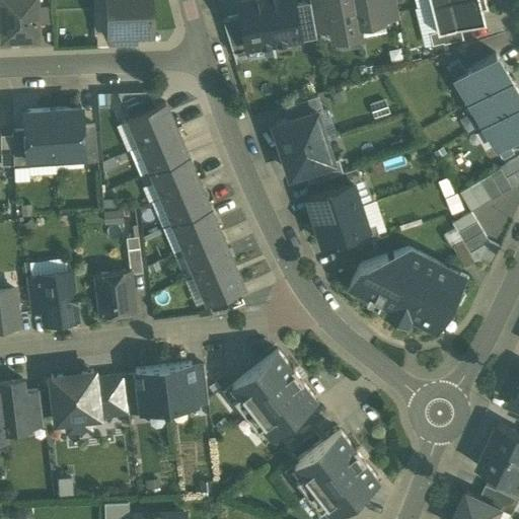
[(35,0),(0,0),(1,29),(1,36),(36,35),(35,0)]
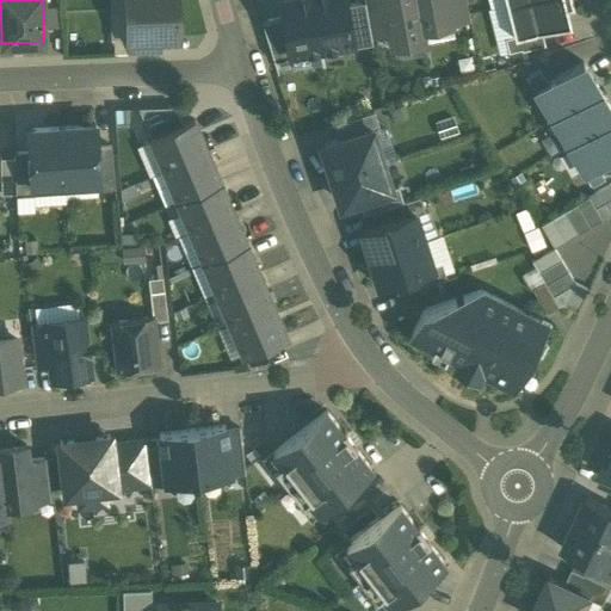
[(125,0),(125,11),(181,8),(180,0),(125,0)]
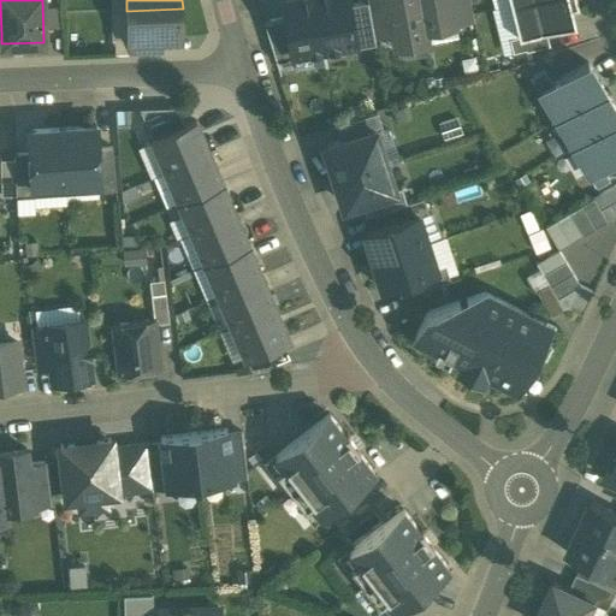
[(314,0),(286,0),(283,6),(284,17),(291,54),(292,54),(324,48),(314,0)]
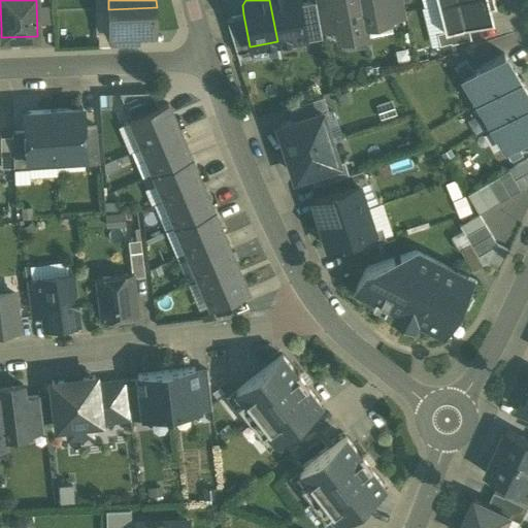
[(269,0),(277,41),(303,37),(304,36),(299,5),(297,0),(269,0)]
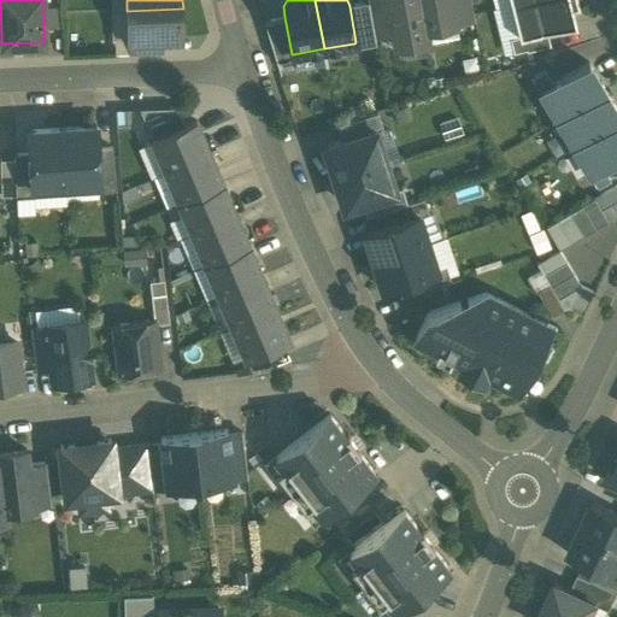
[(387,0),(368,0),(368,3),(375,39),(394,35),(387,0)]
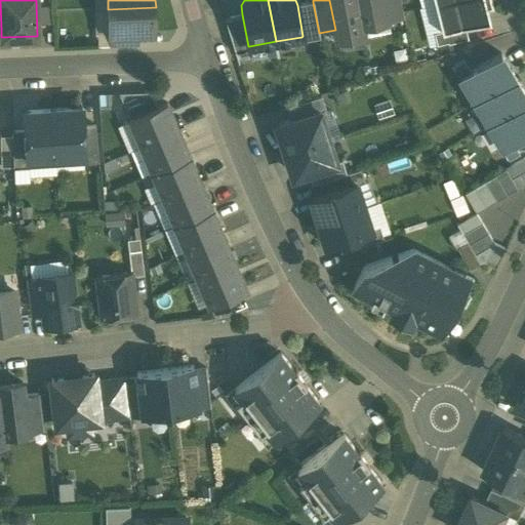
[(329,0),(335,30),(337,40),(364,35),(362,26),(361,26),(356,0),(329,0)]
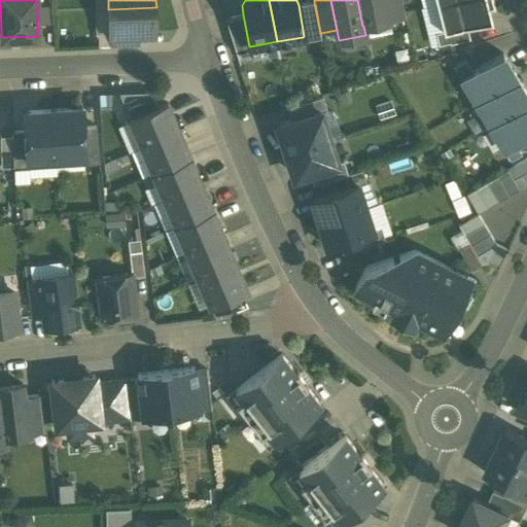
[(357,0),(362,26),(363,26),(389,21),(385,0),(357,0)]
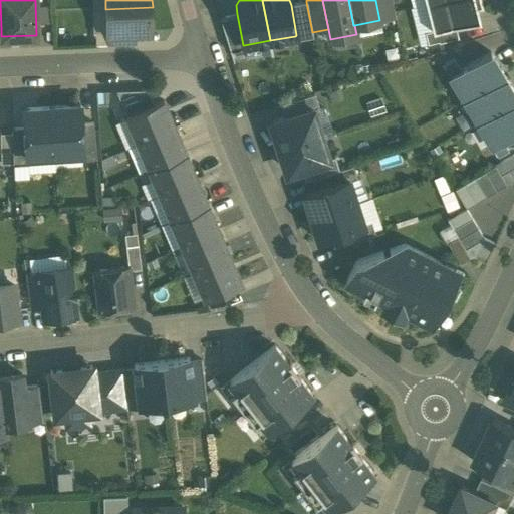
[(392,0),(375,0),(379,20),(395,17),(392,0)]
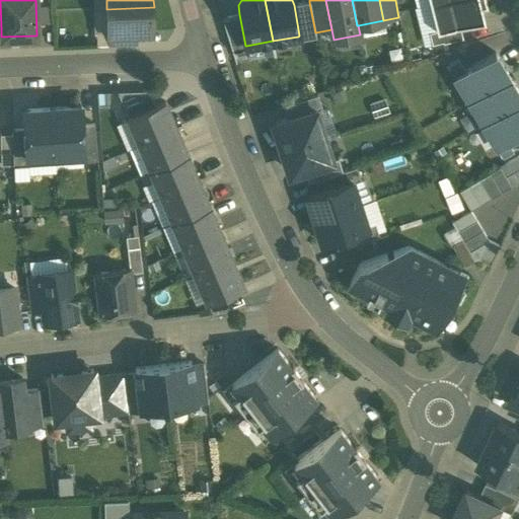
[(485,0),(445,0),(430,4),(437,31),(438,31),(459,25),(485,19),(480,6),(487,4),(485,0)]
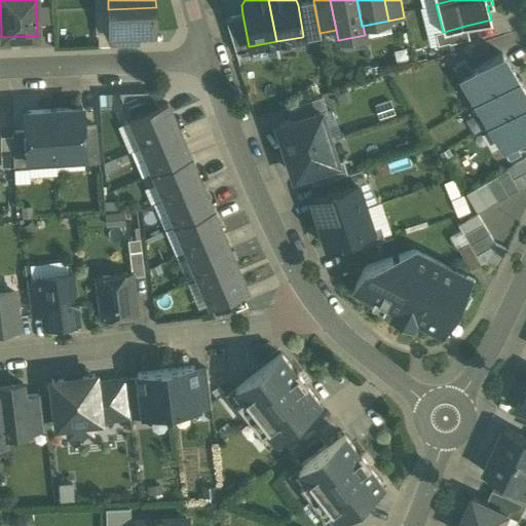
[(313,2),(298,5),(303,36),(302,37),(303,41),(321,38),(320,33),(313,2)]
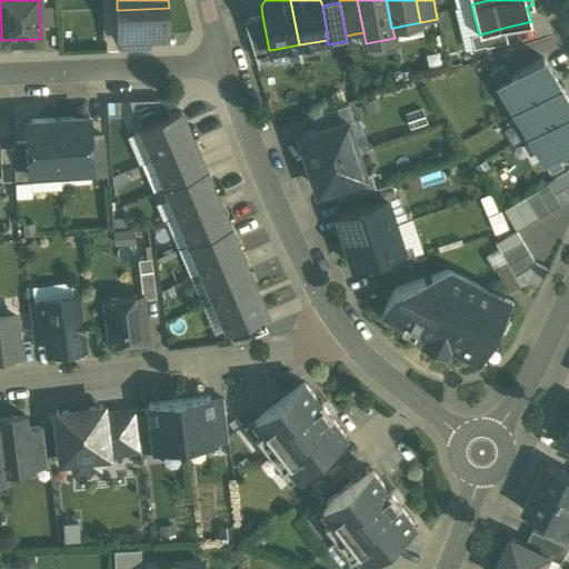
[(169,8),(117,10),(118,37),(119,37),(150,36),(167,35),(167,25),(169,25),(169,8)]
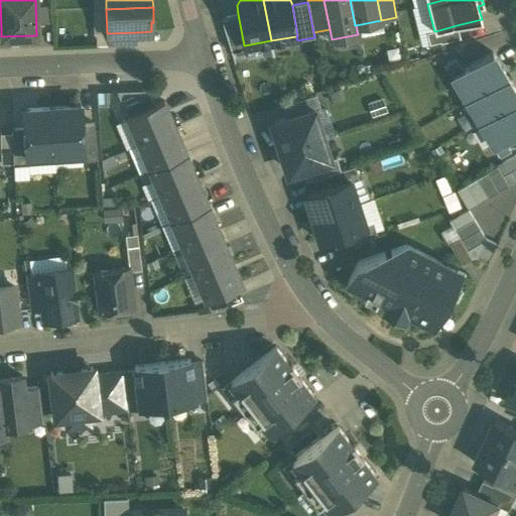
[(238,14),(220,18),(231,52),(246,49),(245,45),(244,45),(238,14)]
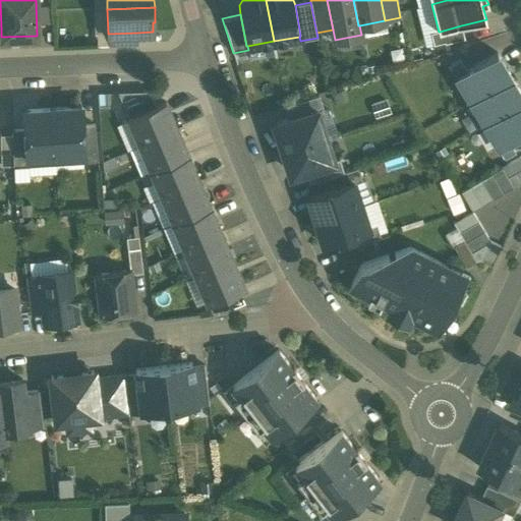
[(461,25),(440,32),(443,43),(464,38),(461,25)]
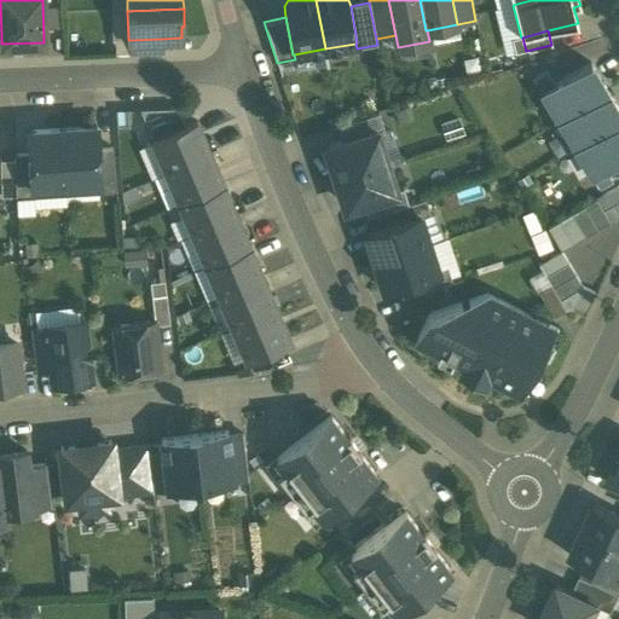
[(521,38),(512,40),(515,55),(526,51),(522,38),(521,38)]
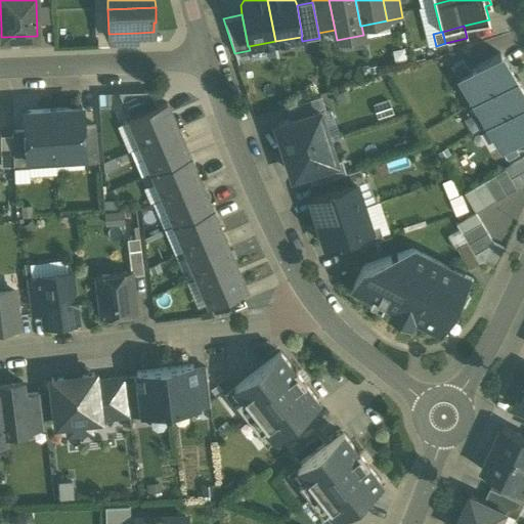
[(138,33),(110,34),(110,46),(138,45),(138,33)]
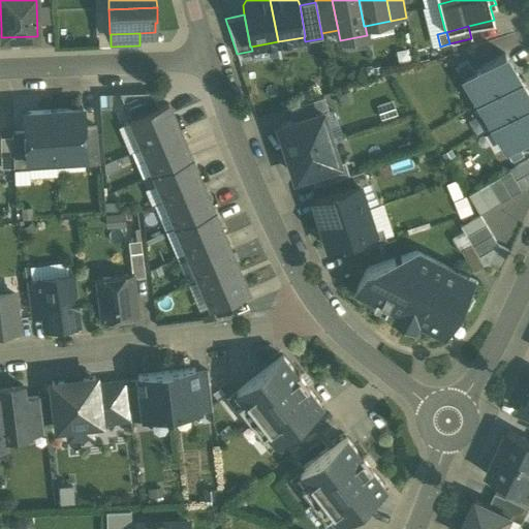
[(278,41),(251,47),(252,51),(254,61),(279,57),(279,58),(281,58),(278,41)]
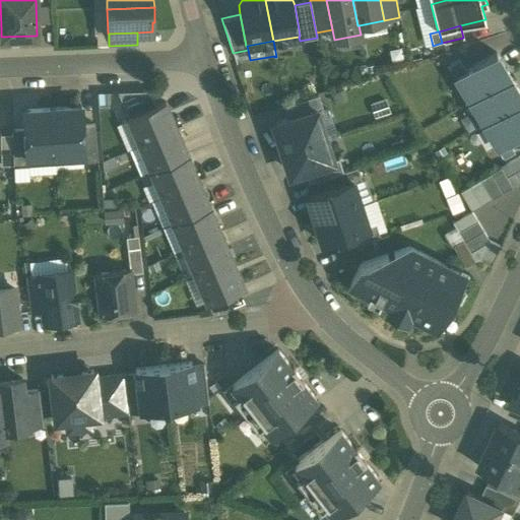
[(469,101),(510,77),(496,53),(466,72),(456,77),(469,101)]
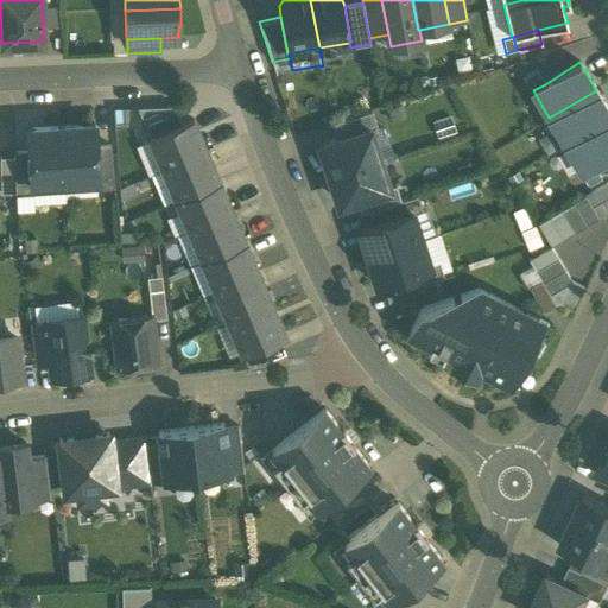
[(533,90),(545,84),(537,70),(525,76),(533,90)]
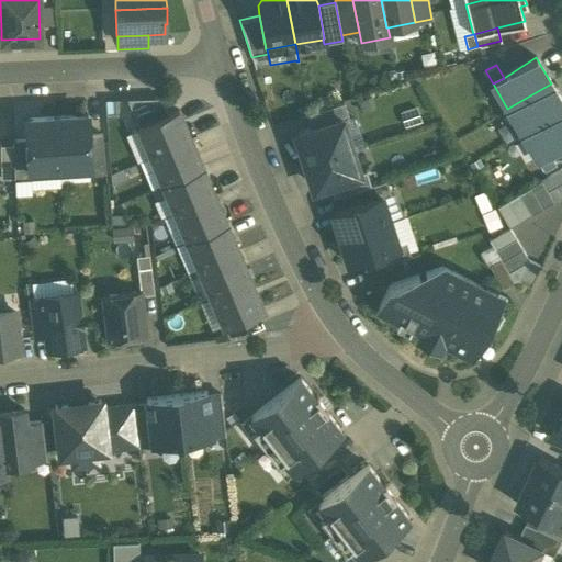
[(523,133),(561,109),(561,100),(551,83),(507,109),(523,133)]
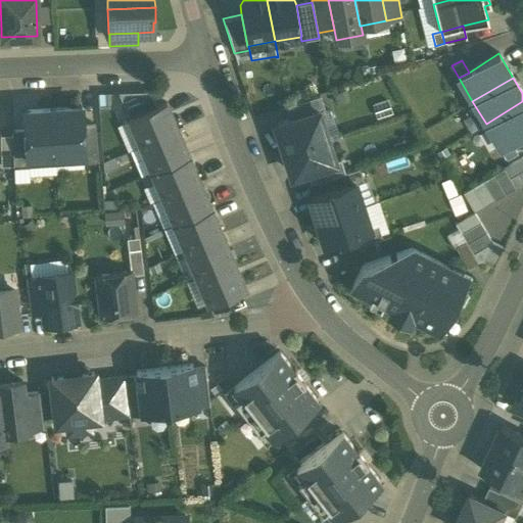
[(285,107),(289,120),(318,110),(319,111),(325,109),(320,95),(285,107)]
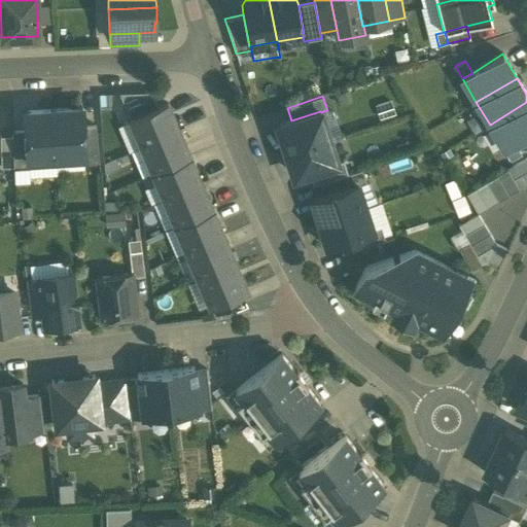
[(152,97),(126,108),(131,119),(157,108),(152,97)]
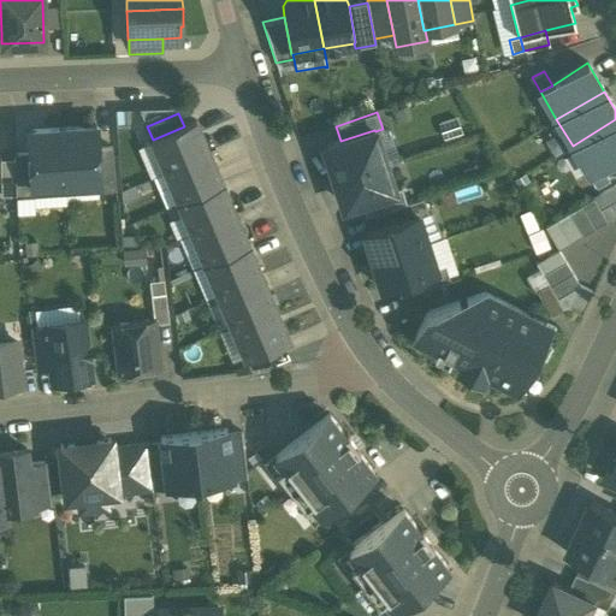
[(615,157),(615,119),(573,146),(588,173),(600,166),(615,157)]
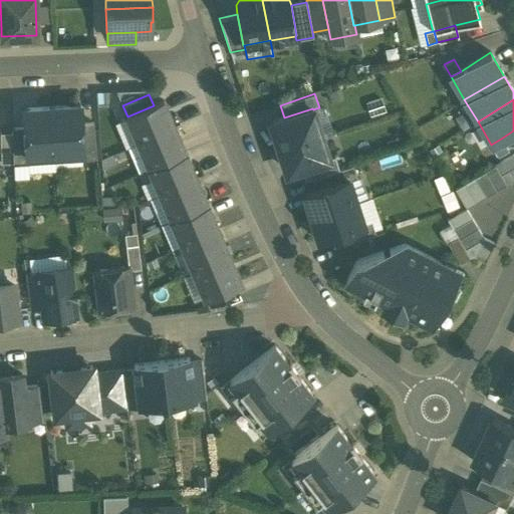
[(154,105),(127,116),(139,143),(175,127),(163,100),(154,105)]
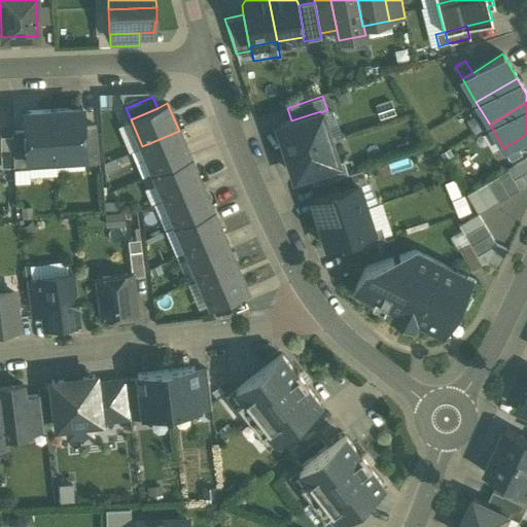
[(81,107),(53,109),(56,157),(83,155),(84,155),(82,126),(81,107)]
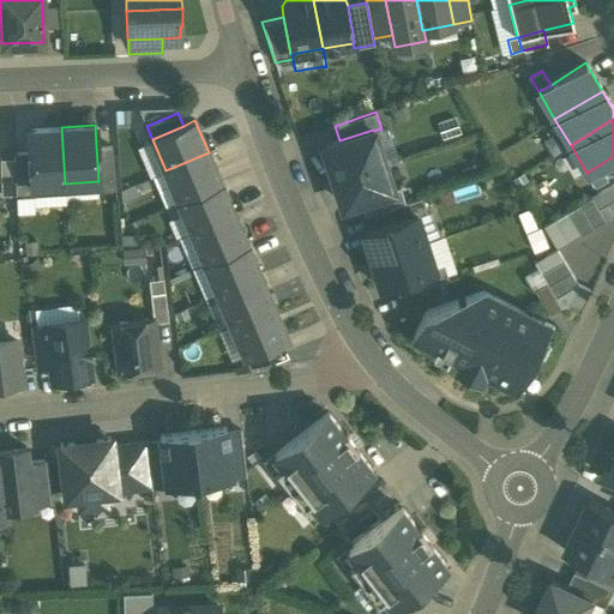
[(61,127),(28,128),(29,151),(31,185),(32,185),(65,184),(61,127)]
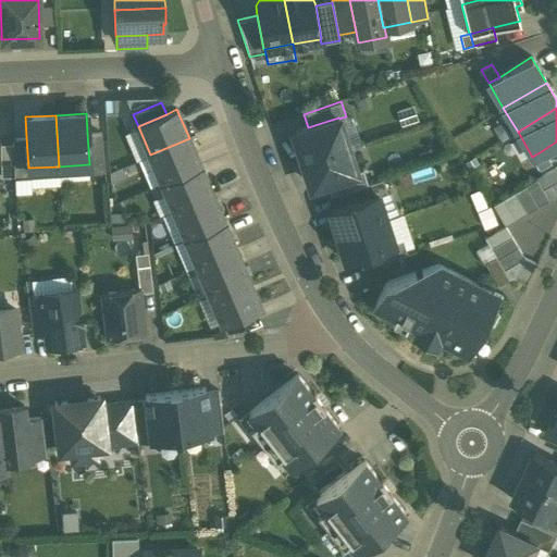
[(294,137),(301,160),(348,145),(339,119),(338,118),(308,127),(296,131),(294,137)]
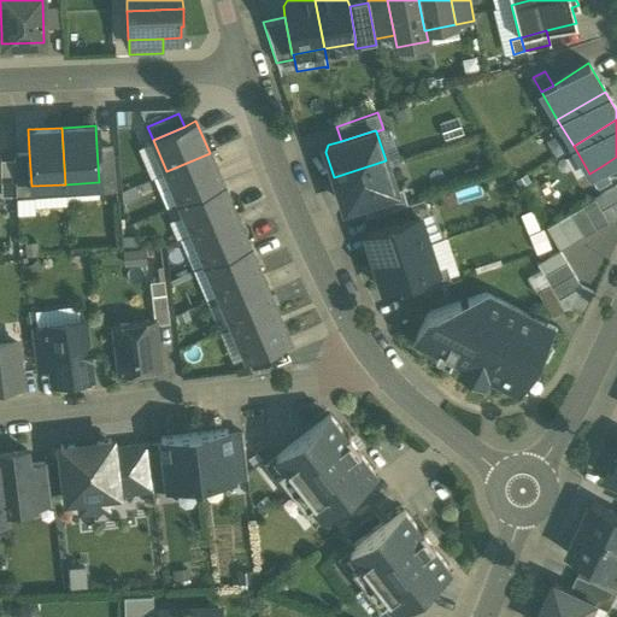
[(112,146),(97,147),(99,182),(98,182),(98,192),(116,189),(112,146)]
